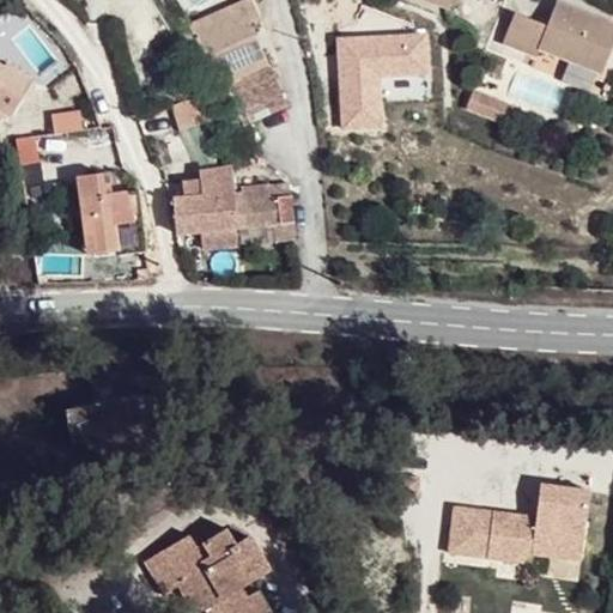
[(254,0),(248,0),(213,14),(214,16),(220,67),(220,68),(228,86),(272,68),(255,22),(262,19),(254,0)]
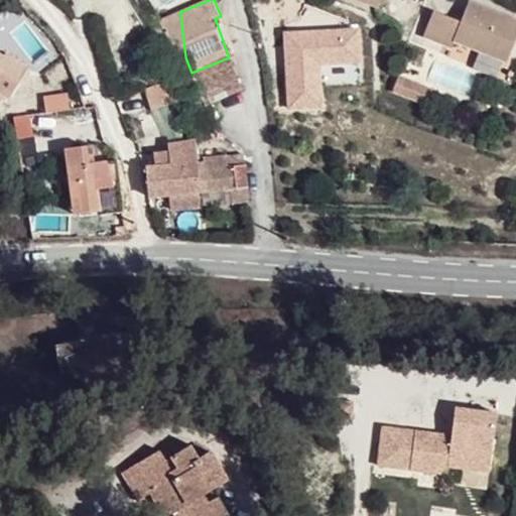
[(466,23),(436,12),(425,37),(456,50),(460,41),(512,63),(515,52),(515,18),(474,2),(466,23)]
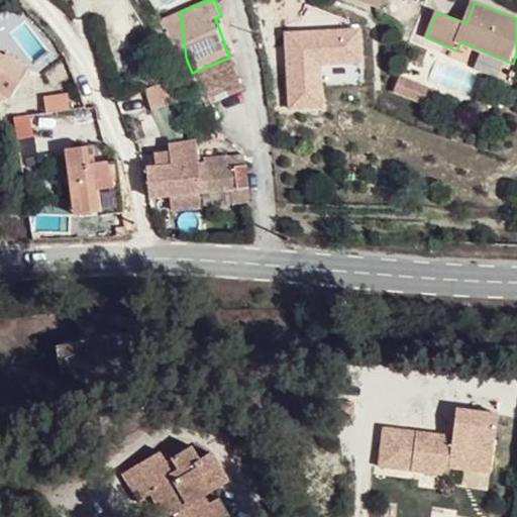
[(181,13),(180,12),(160,18),(169,38),(177,34),(186,57),(181,13)]
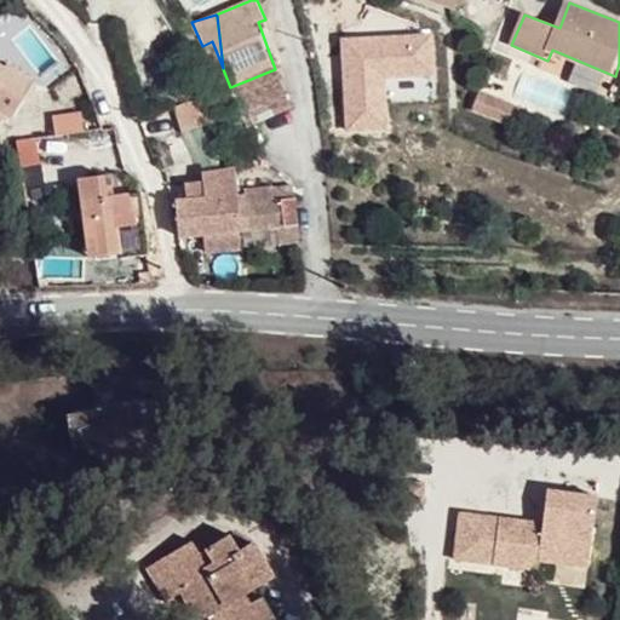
[(338,36),(342,130),(390,128),(388,78),(435,76),(434,33),(338,36)]
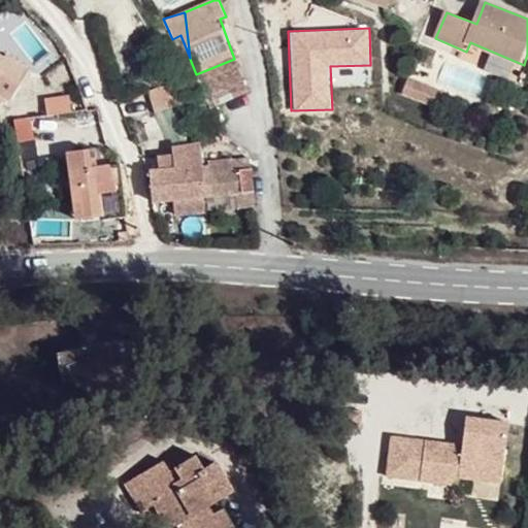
[(30,68),(5,52),(0,59),(0,101),(3,97),(8,99),(30,68)]
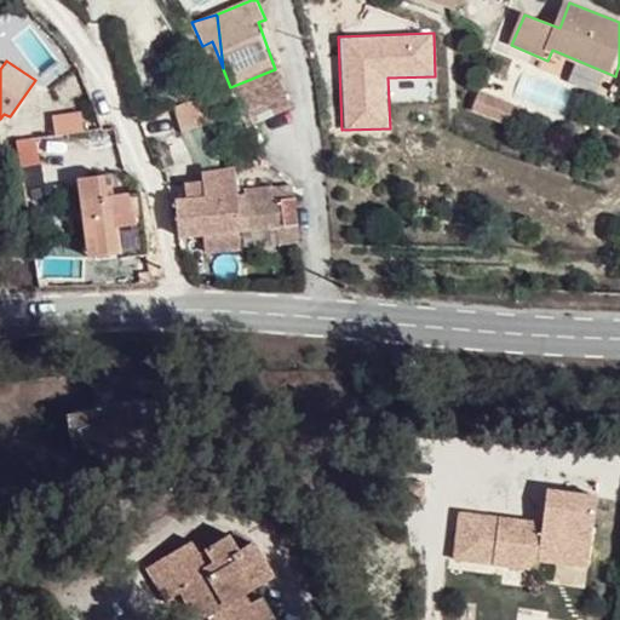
[(277,69),(275,69),(230,87),(248,127),(294,108),(277,69)]
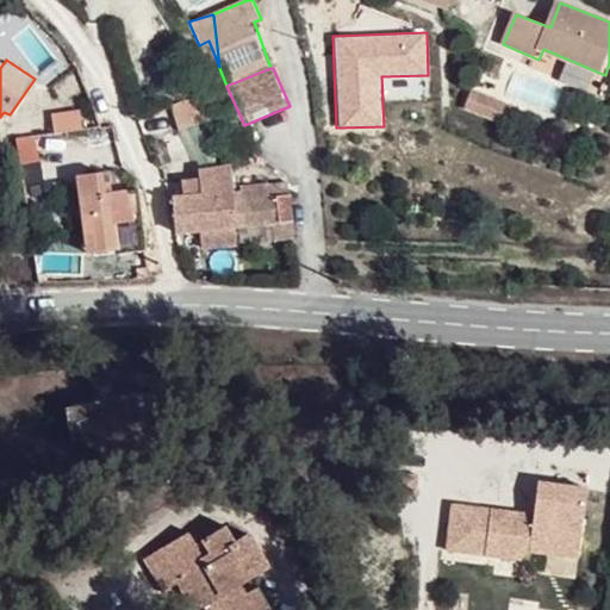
[(524,111),(475,93),(470,111),(503,124),(505,119),(520,124),(524,111)]
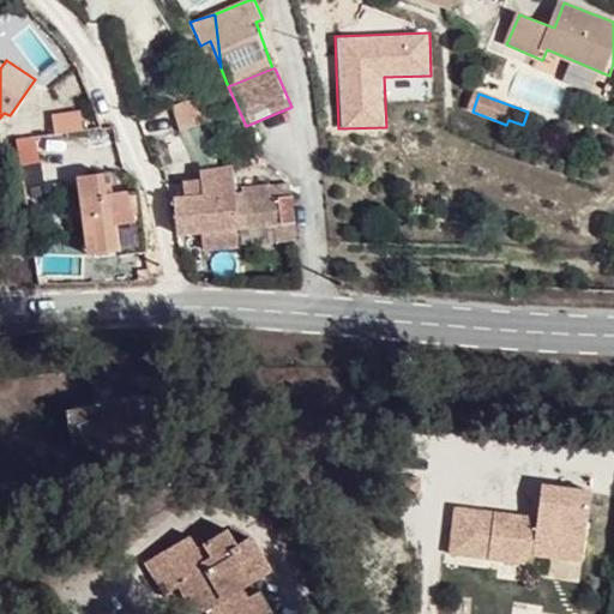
[(194,127),(212,122),(204,96),(185,102),(194,127)]
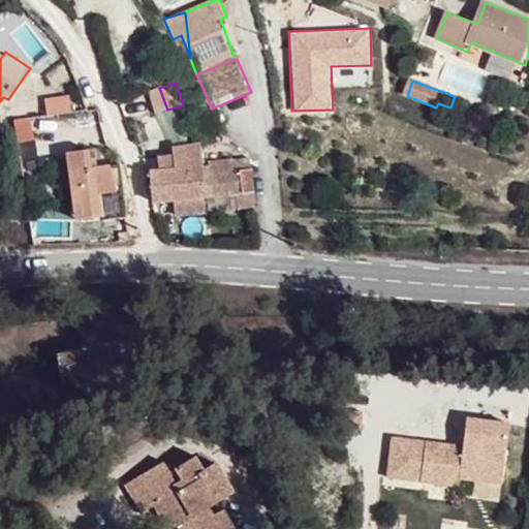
[(153,203),(176,199),(206,197),(201,162),(200,152),(162,155),(161,167),(152,168),(153,203)]
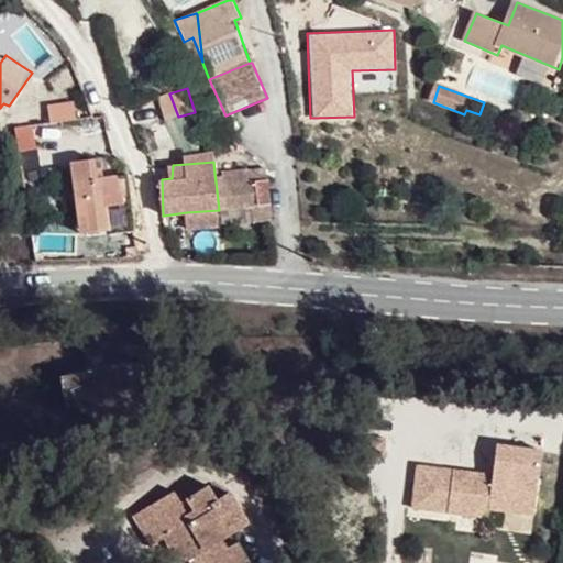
[(214,173),(219,210),(252,206),(254,224),(264,223),(262,207),(272,206),(268,178),(249,180),(247,167),(225,169),(225,173),(214,173)]
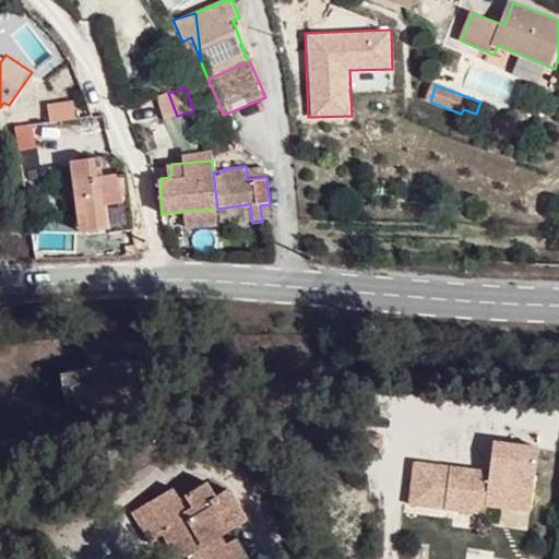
[(133,229),(129,174),(100,177),(99,168),(80,170),(81,181),(84,180),(91,233),(108,230),(109,233),(133,229)]
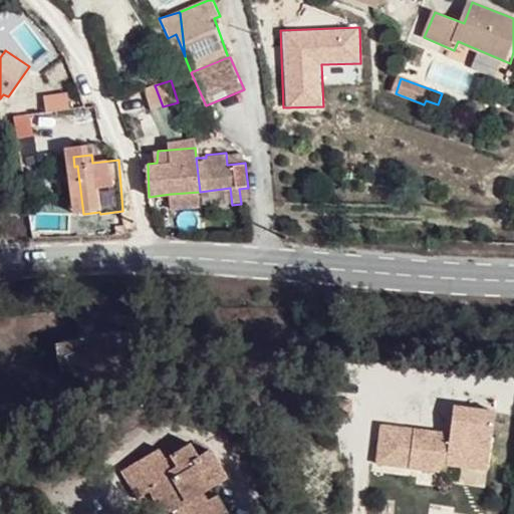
[(77,166),(74,167),(68,168),(74,215),(83,214),(77,166)]
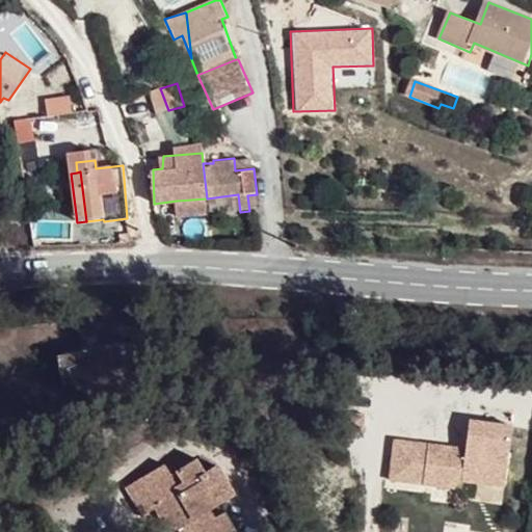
[(257,194),(247,195),(249,211),(259,210),(257,194)]
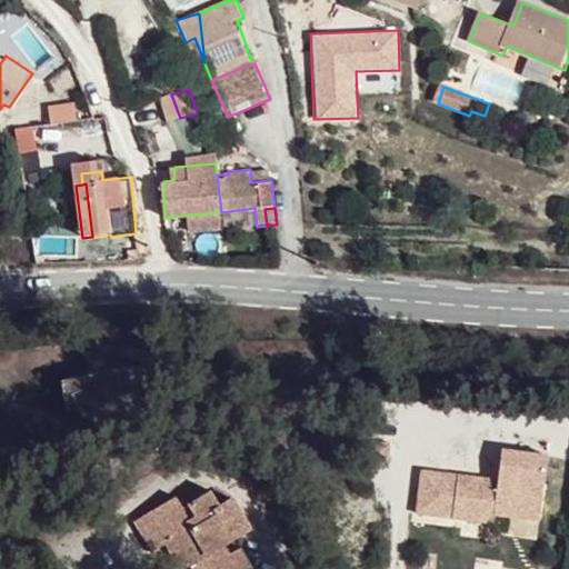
[(221,212),(189,215),(190,231),(222,229),(221,212)]
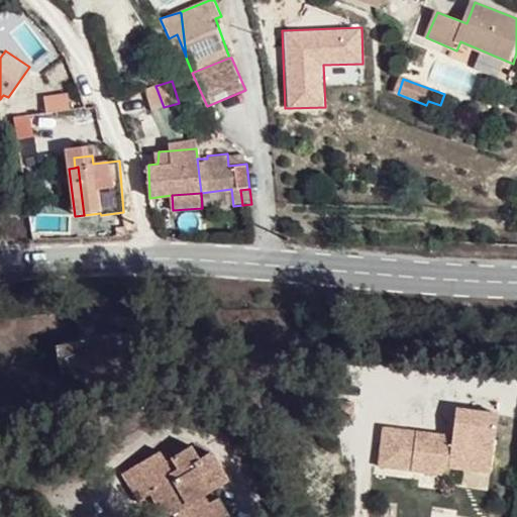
[(127,308),(125,299),(76,308),(82,340),(57,345),(64,374),(138,359),(127,308)]
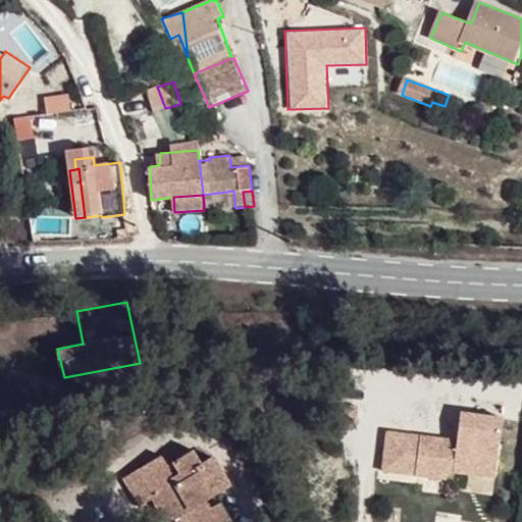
[(452,437),(382,431),(380,470),(437,475),(437,464),(450,465),(450,469),(491,473),(497,414),(455,410),(452,437)]
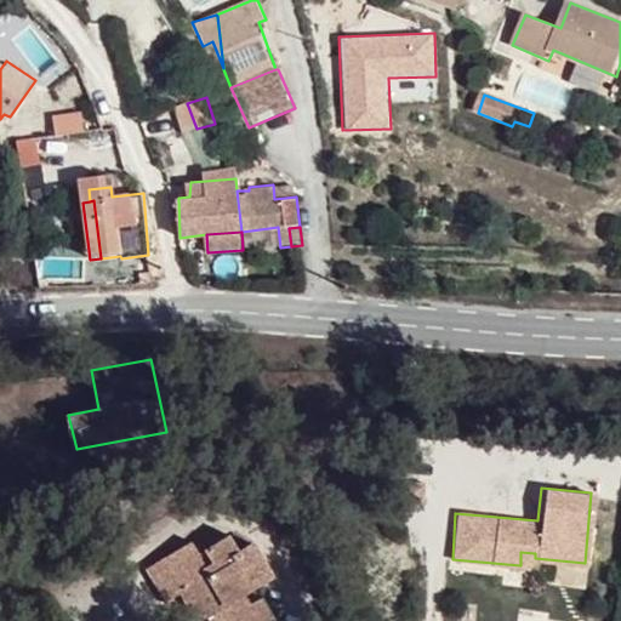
[(241,619),(238,620),(278,620),(265,598),(252,604),(248,596),(275,580),(254,542),(240,552),(231,536),(200,554),(193,542),(169,556),(188,590),(183,593),(198,620),(206,620),(212,617),(234,605),(241,619)]
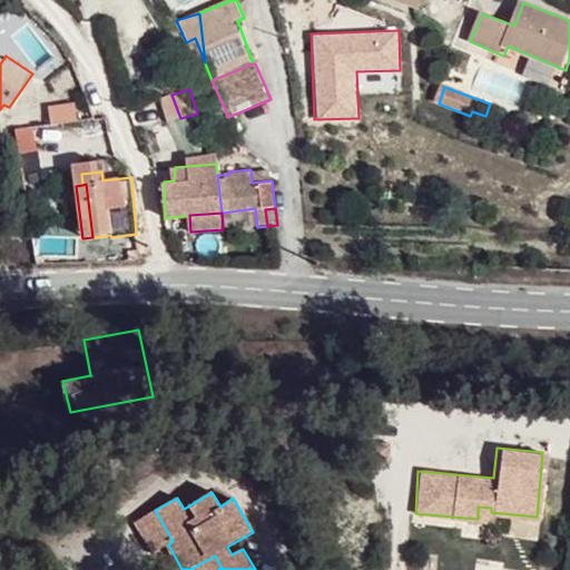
[(491,508),(478,507),(478,519),(491,520),(491,512),(491,508)]
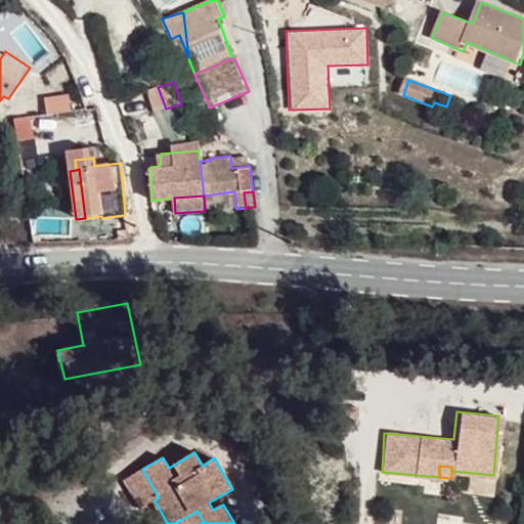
[(141,509),(155,500),(159,497),(142,469),(124,480),(141,509)]
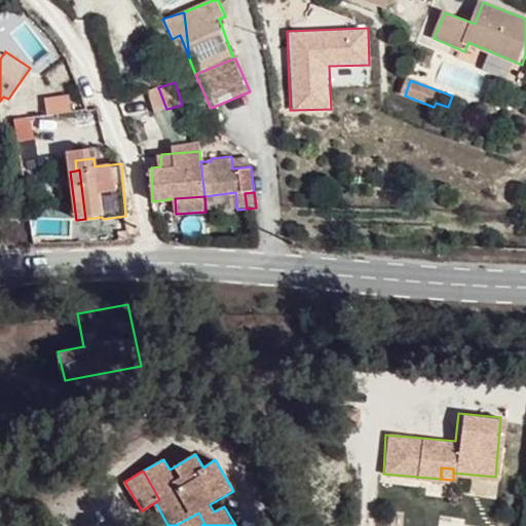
[(181,525),(201,525),(204,524),(198,513),(180,523),(181,525)]
